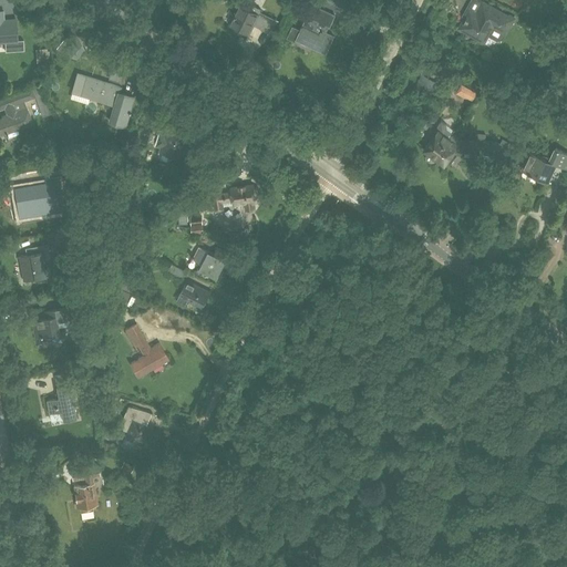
[(229,24),(249,34),(254,24),(269,32),(276,19),(260,11),(261,9),(248,2),(246,8),(239,4),(235,13),(230,11),(228,13),(234,17),(229,24)]
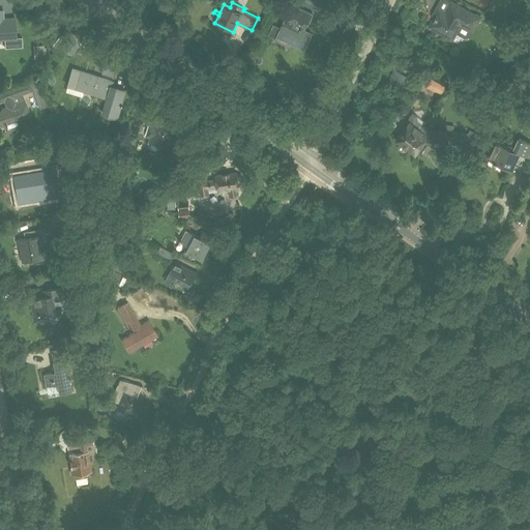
[(430,26),(452,39),(461,24),(472,30),(476,23),(478,23),(480,17),(477,15),(476,16),(451,2),(445,12),(439,9),(430,26)]
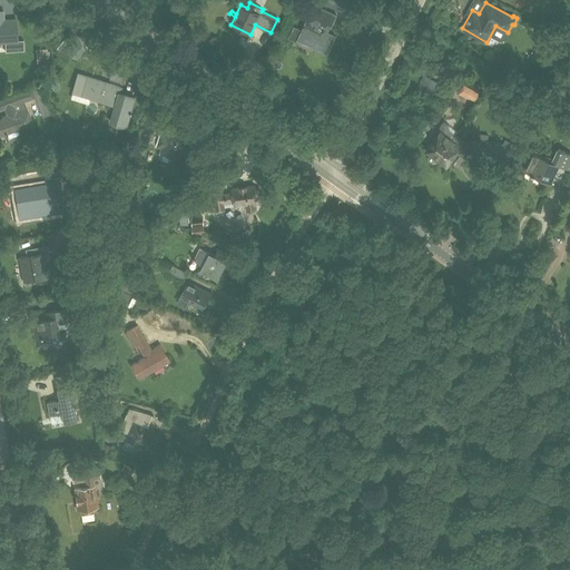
[(298,39),(327,53),(336,36),(324,30),(327,22),(332,23),(336,12),(320,6),(312,22),(318,26),(316,30),(304,25),(302,29),(297,39),(298,39)]
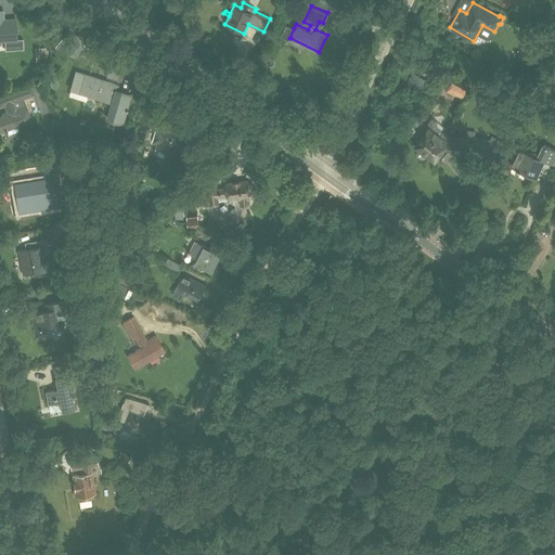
[(0,40),(5,40),(5,50),(24,49),(23,39),(16,39),(15,21),(4,22),(3,11),(0,10),(0,40)]
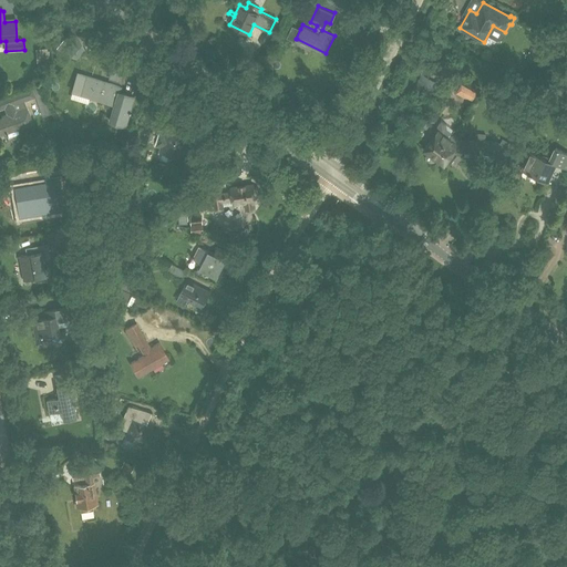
[(110,79),(117,81),(121,69),(113,66),(110,79)]
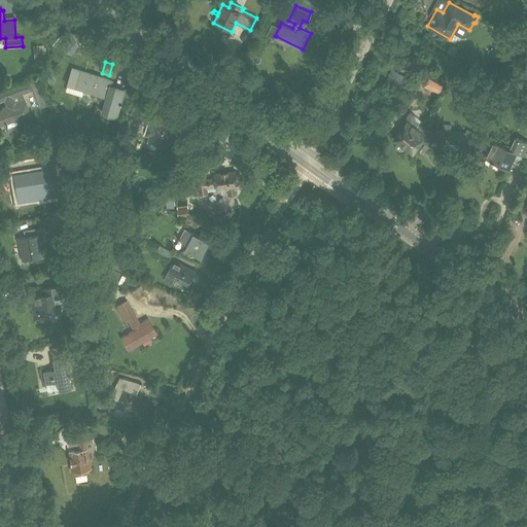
[(110,83),(111,79),(80,69),(74,88),(106,97),(101,112),(115,116),(125,89),(110,83)]
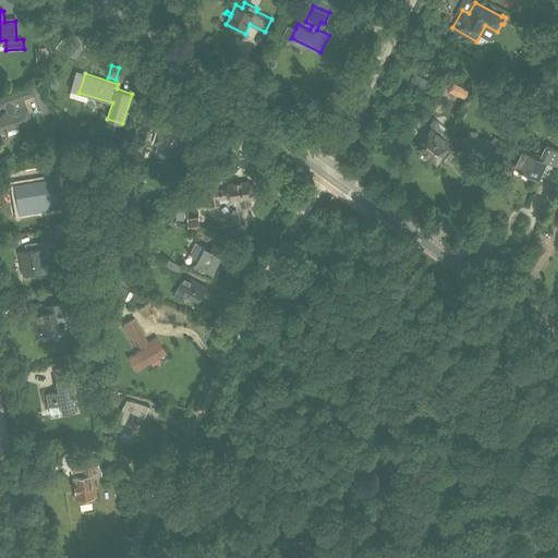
[(450,91),(464,98),(469,91),(455,83),(450,91)]
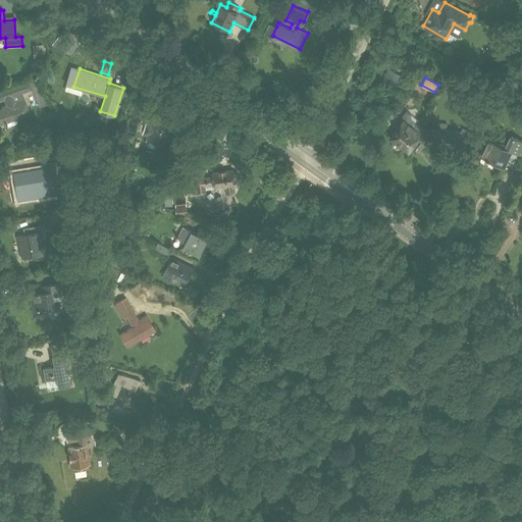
[(0,124),(6,122),(7,126),(17,122),(16,119),(31,114),(24,99),(22,93),(33,89),(32,86),(30,80),(10,87),(0,90),(0,100),(3,100),(5,105),(2,107),(2,108),(0,108),(0,124)]
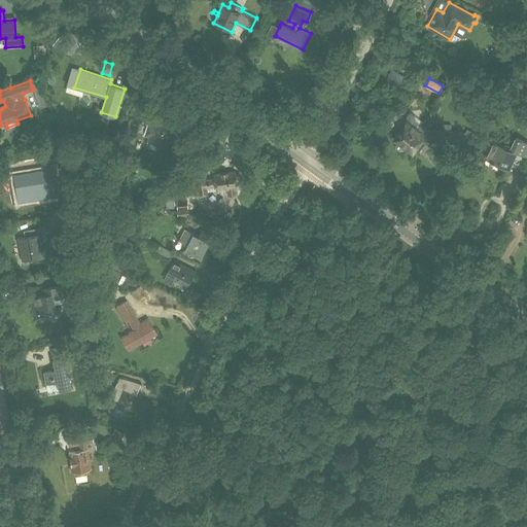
[(35,113),(44,110),(39,98),(30,101),(35,113)]
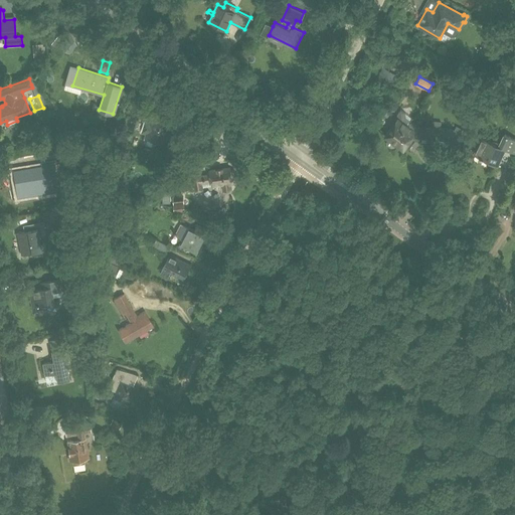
[(446,146),(456,151),(463,137),(466,131),(457,126),(455,130),(451,128),(441,126),(441,124),(441,121),(433,120),(432,129),(418,128),(405,118),(404,114),(400,111),(396,115),(397,121),(390,130),(389,129),(384,136),(388,139),(386,141),(387,145),(390,148),(395,148),(397,145),(403,150),(405,148),(406,149),(408,149),(415,140),(421,141),(421,138),(439,140),(447,140),(446,146)]
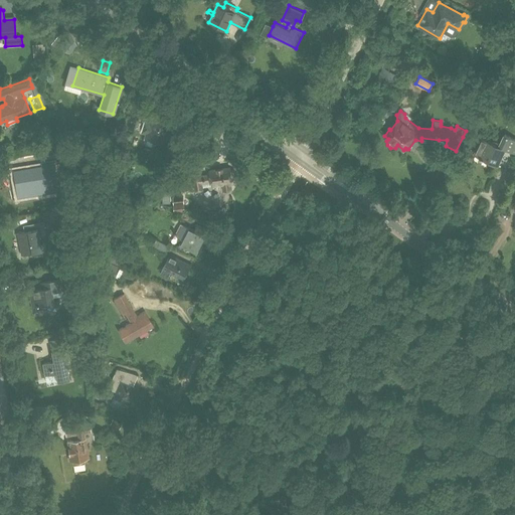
[(146,135),(144,141),(146,144),(152,146),(155,144),(156,141),(167,144),(170,134),(166,133),(170,120),(152,115),(150,122),(145,121),(141,133),(146,135)]
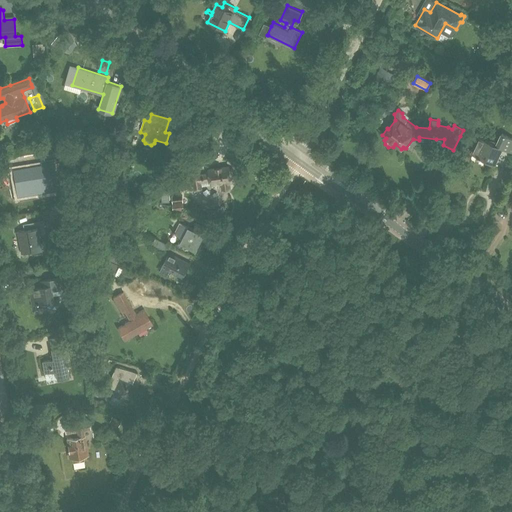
[(15,134),(25,130),(23,124),(13,127),(15,134)]
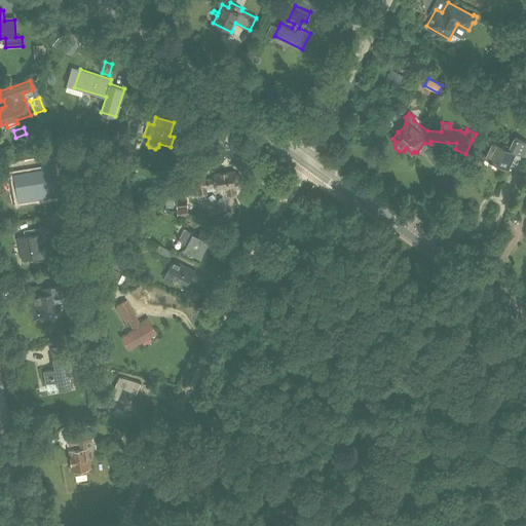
[(485,157),(509,168),(516,151),(525,155),(525,141),(515,137),(510,148),(492,141),(485,157)]
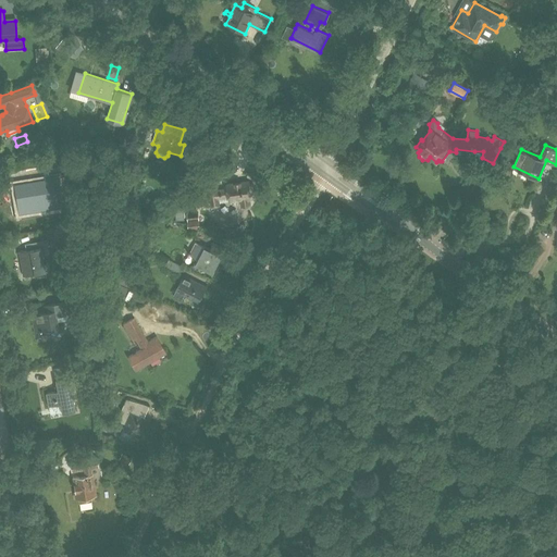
[(187,156),(197,166),(209,156),(199,146),(187,156)]
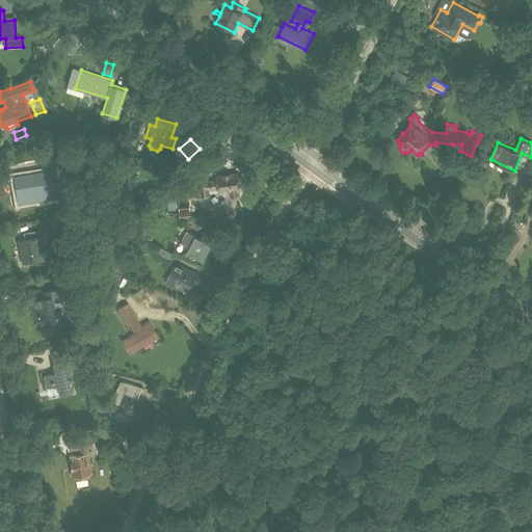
[(37,194),(38,200),(59,196),(54,167),(44,169),(44,171),(15,177),(18,197),(37,194)]
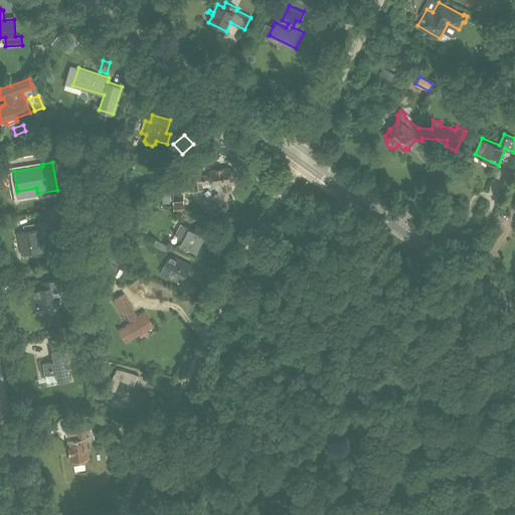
[(493,164),(491,167),(506,177),(508,174),(493,164)]
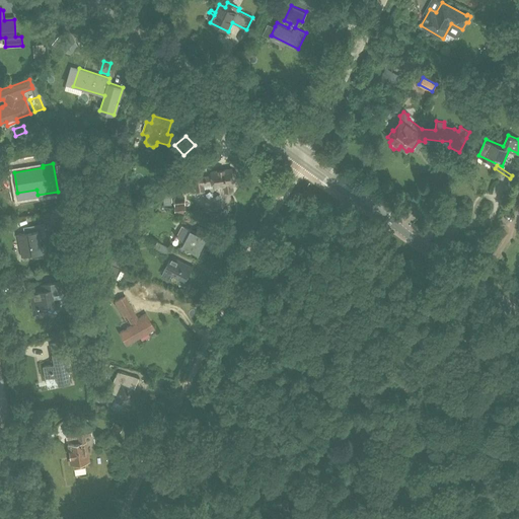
[(196,177),(197,192),(205,191),(204,184),(214,183),(214,188),(224,187),(225,191),(227,192),(231,192),(233,190),(232,184),(234,184),(234,182),(235,181),(236,181),(237,180),(237,178),(237,177),(237,175),(236,173),(235,172),(234,171),(233,171),(232,171),(232,168),(212,171),(212,175),(196,177)]
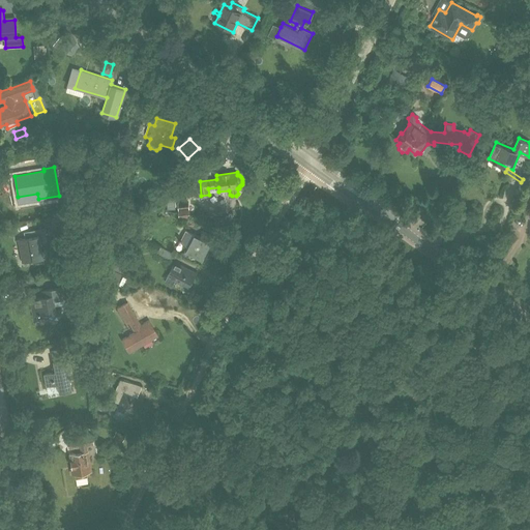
[(32,196),(34,201),(29,203),(32,209),(40,206),(36,195),(32,196)]
